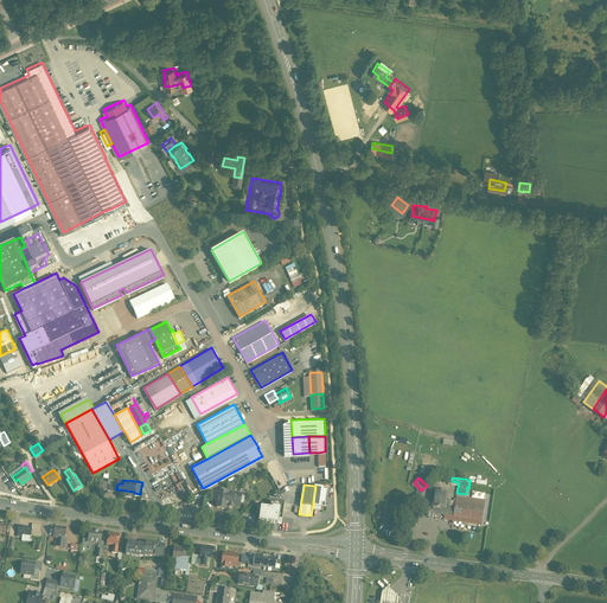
[(326,486),(315,485),(315,486),(313,505),(325,506),(325,501),(324,501),(326,486)]
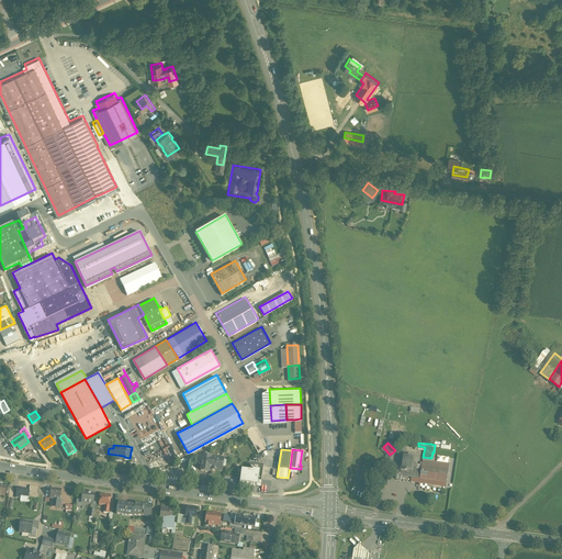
[(266,453),(261,451),(261,455),(259,454),(258,458),(258,459),(263,460),(267,460),(268,453),(266,453)]
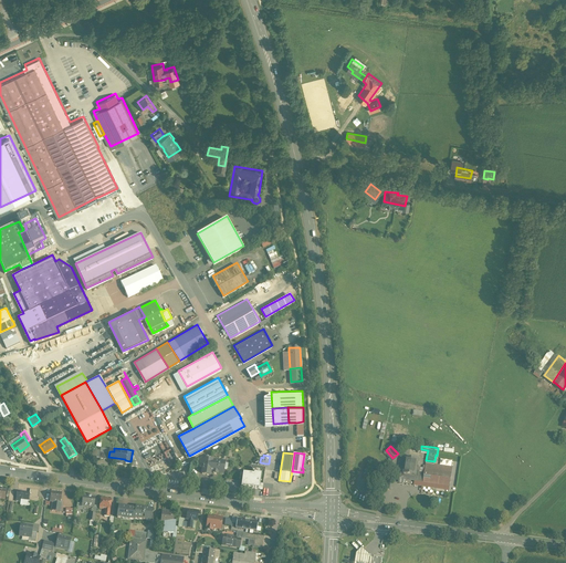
[(418,457),(406,455),(404,471),(405,471),(416,473),(417,464),(418,457)]
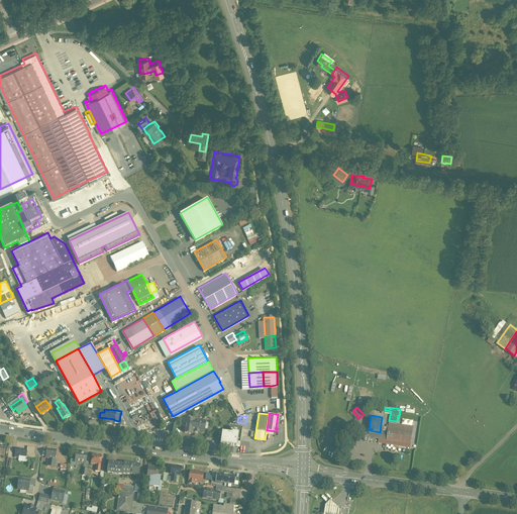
[(205,419),(192,417),(190,427),(193,427),(195,428),(195,429),(199,430),(199,428),(204,429),(205,419)]
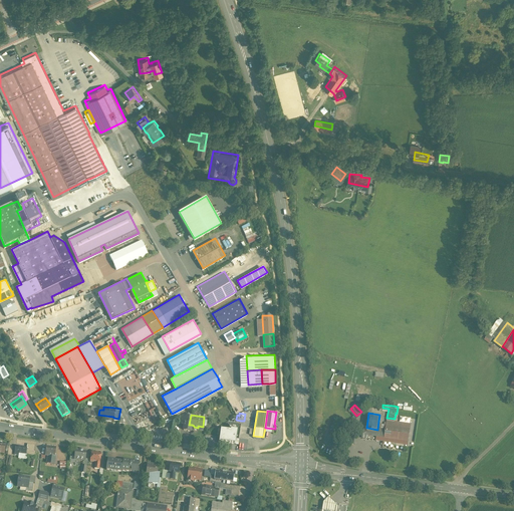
[(395,419),(387,418),(386,430),(384,435),(384,436),(408,439),(411,422),(395,419)]
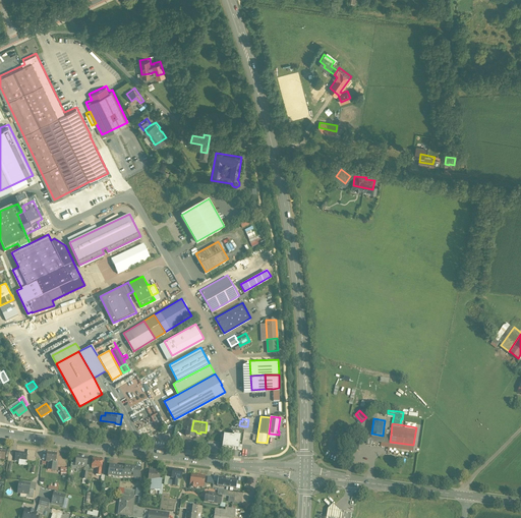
[(239,424),(235,424),(235,428),(233,428),(231,437),(242,438),(244,426),(239,425),(239,424)]
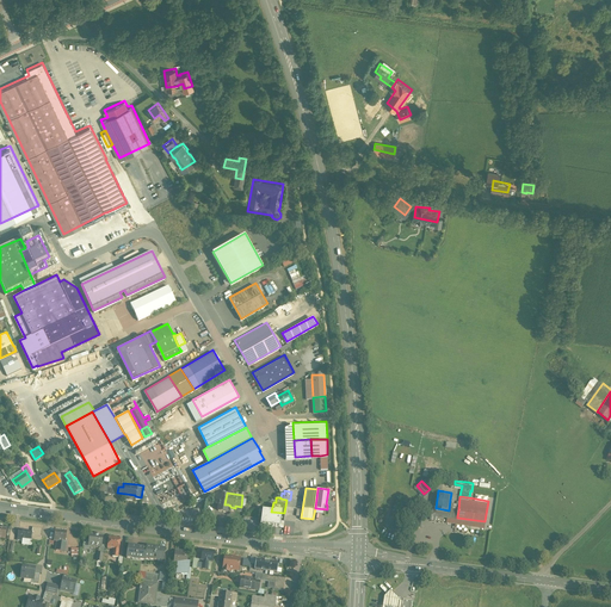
[(449,511),(437,508),(436,513),(448,515),(451,516),(452,509),(454,501),(450,500),(449,511)]
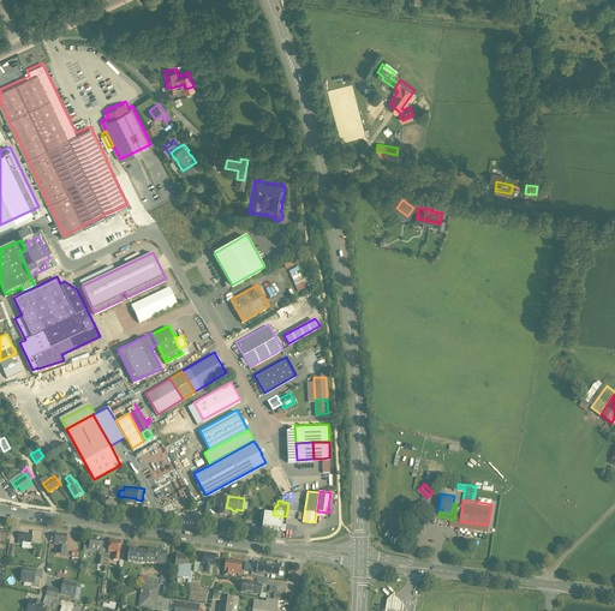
[(33,533),(18,531),(17,541),(23,541),(23,540),(31,541),(33,535),(33,533)]
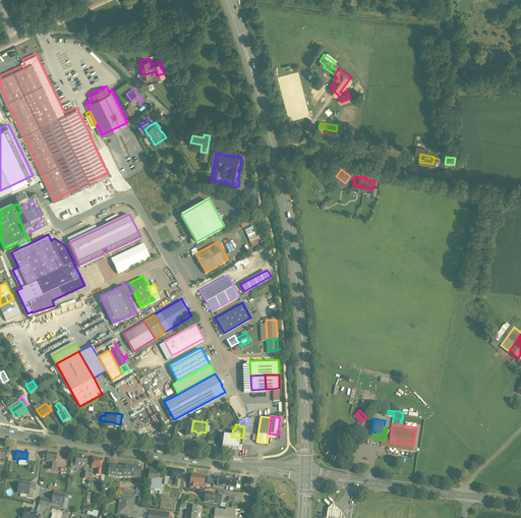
[(57,452),(47,450),(46,459),(49,459),(56,460),(57,452)]
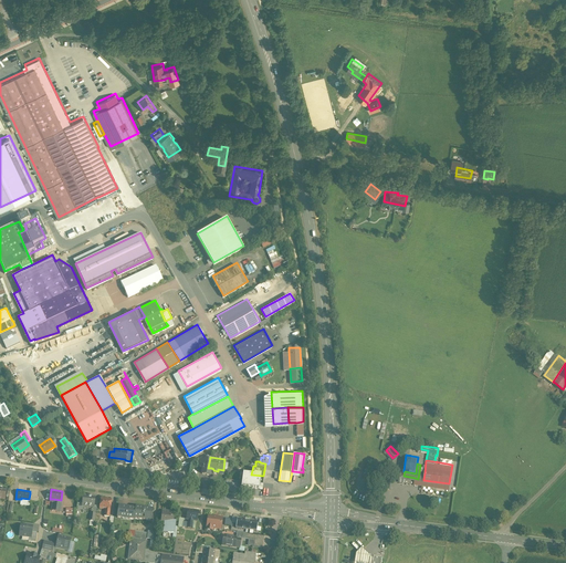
[(88,493),(83,493),(82,503),(93,504),(94,504),(94,503),(95,496),(92,494),(92,493),(92,492),(88,492),(88,493)]
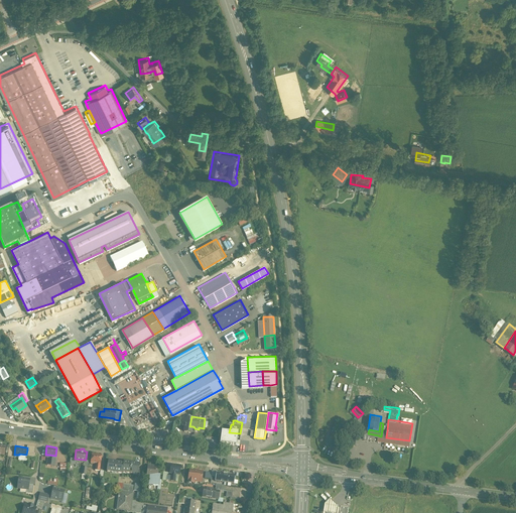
[(102,454),(92,452),(91,461),(96,462),(101,463),(102,454)]
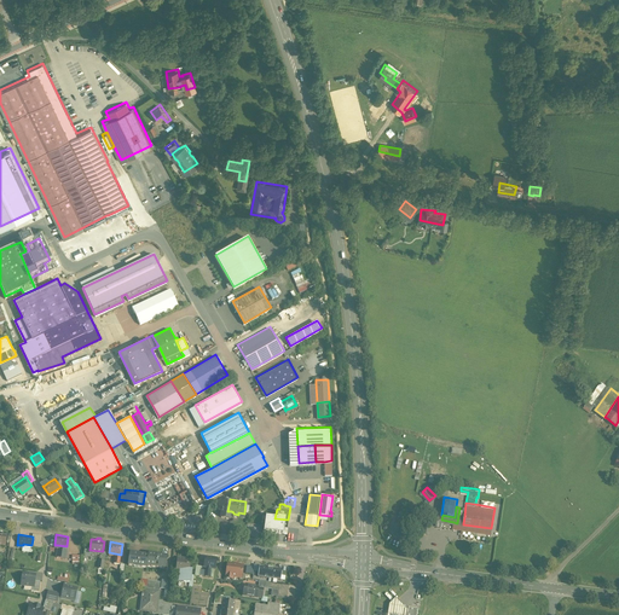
[(67,546),(58,545),(57,555),(67,556),(68,546),(67,546)]
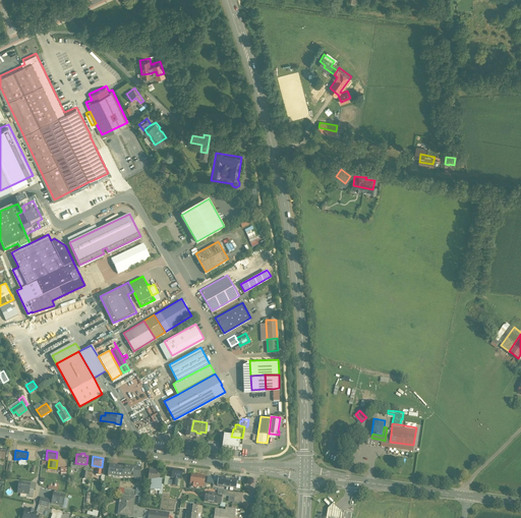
[(123,476),(123,474),(125,466),(109,464),(108,474),(123,476)]
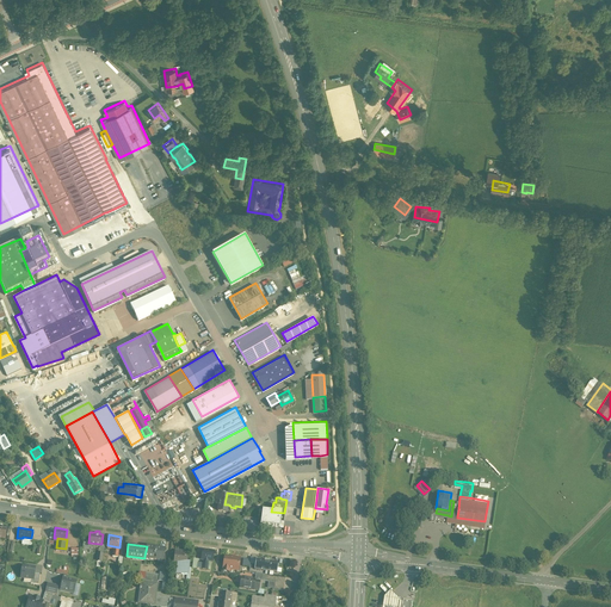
[(147,544),(147,546),(144,556),(164,558),(165,546),(147,544)]
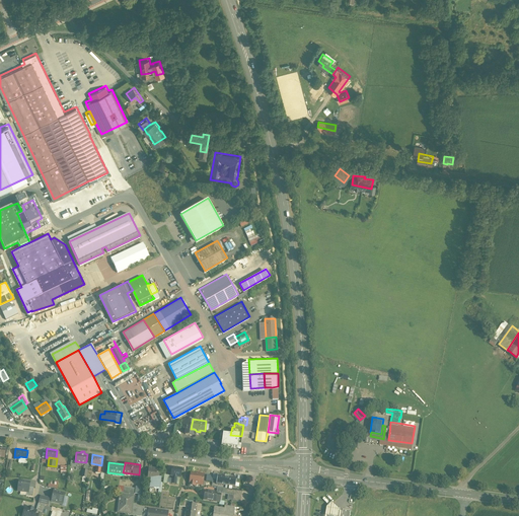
[(181,466),(172,465),(171,474),(172,474),(177,474),(180,475),(181,466)]
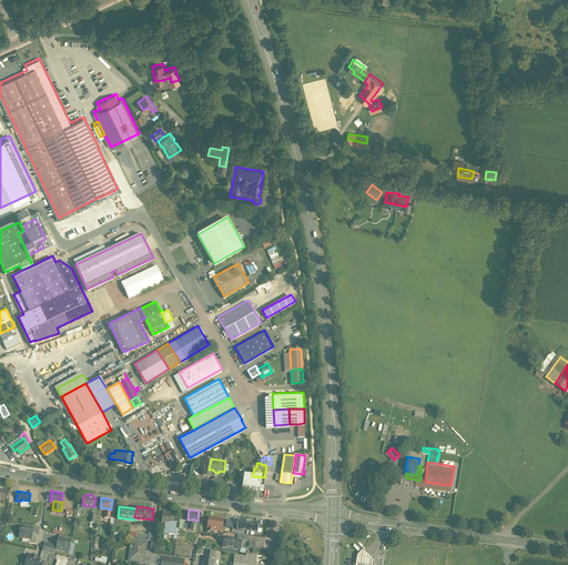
[(175,512),(163,511),(162,521),(166,522),(173,522),(174,522),(175,512)]
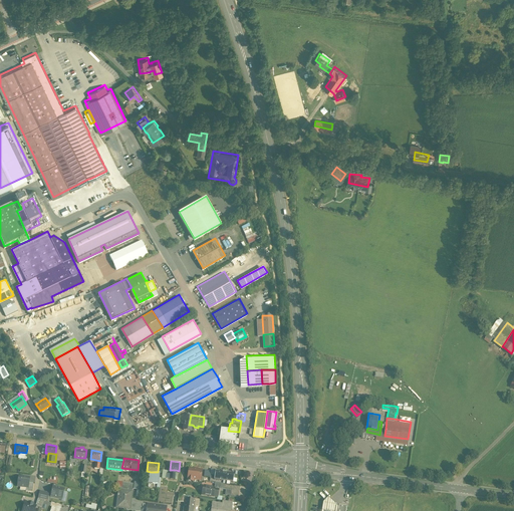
[(194,467),(189,466),(188,478),(193,479),(193,477),(200,478),(202,468),(198,467),(194,466),(194,467)]
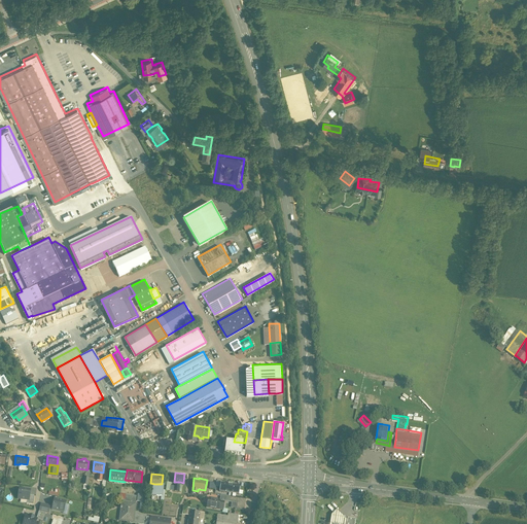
[(220,480),(219,489),(229,490),(231,482),(220,480)]
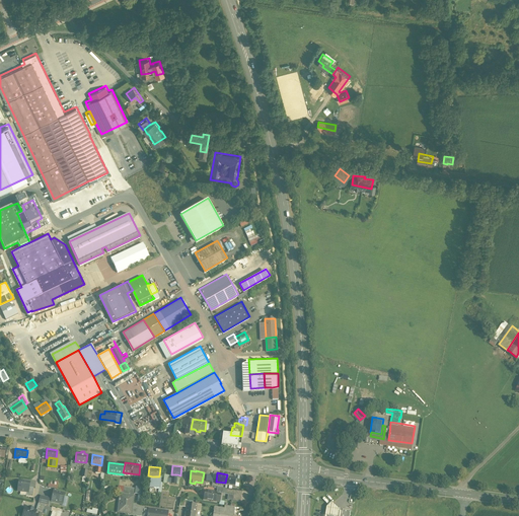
[(234,474),(227,474),(225,483),(235,484),(236,476),(234,474)]
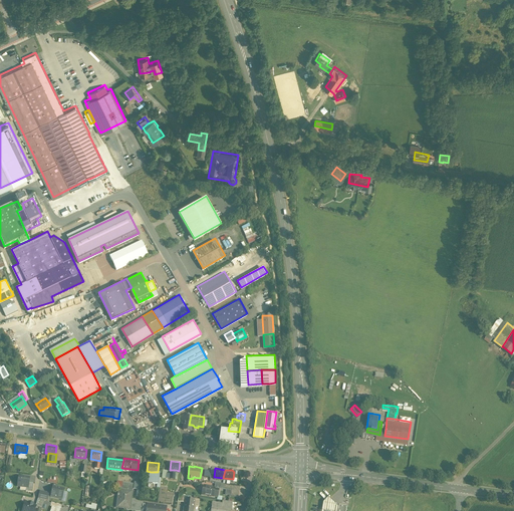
[(157,472),(151,472),(150,477),(150,478),(150,479),(151,480),(152,481),(153,481),(154,481),(158,482),(159,476),(159,472),(158,472),(157,472)]
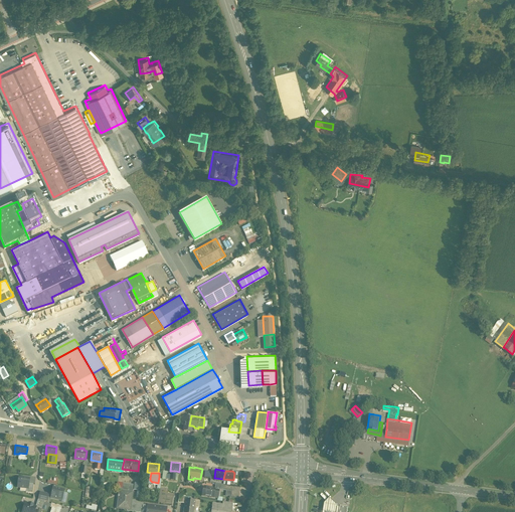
[(29,476),(19,475),(17,485),(26,486),(28,486),(29,481),(29,478),(29,476)]
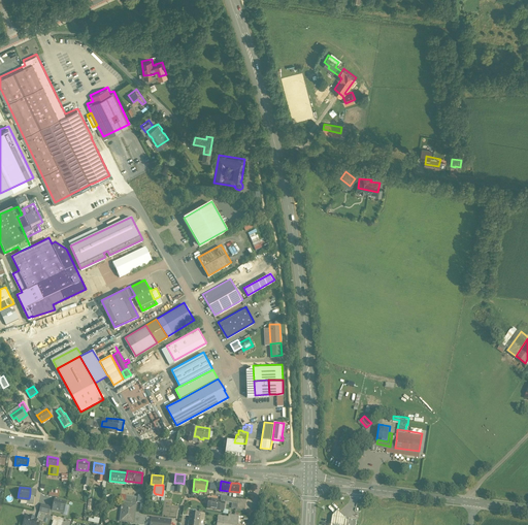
[(66,500),(55,497),(52,507),(64,511),(66,500)]
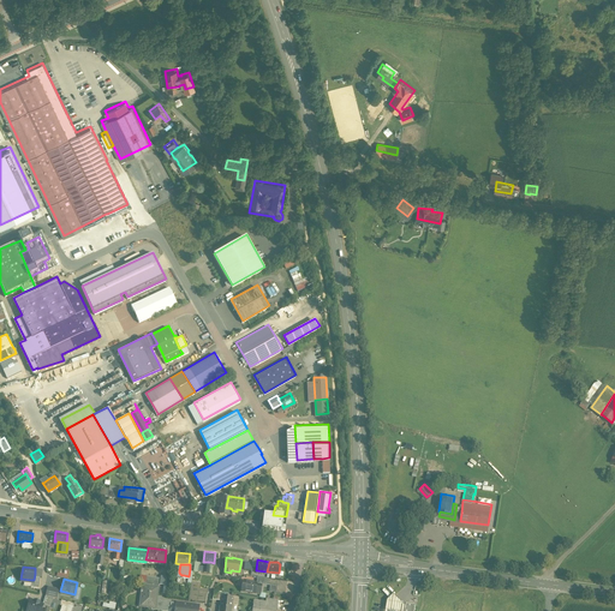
[(254,579),(248,579),(246,579),(243,579),(242,588),(250,589),(250,591),(260,592),(262,582),(257,581),(255,580),(254,579)]
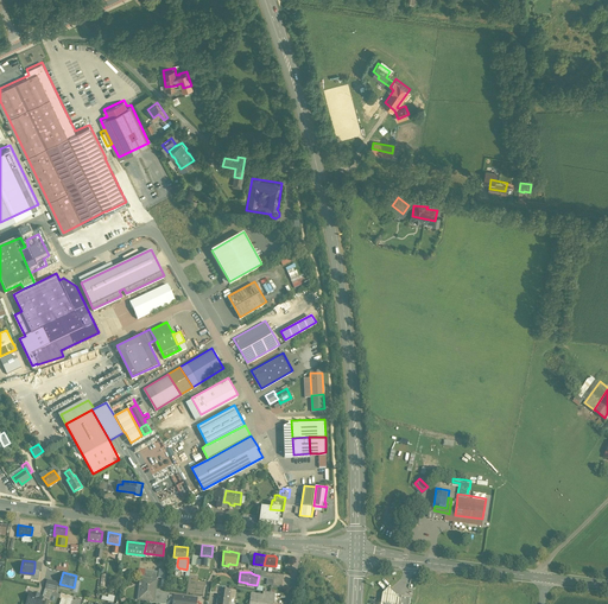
[(141,576),(140,576),(140,583),(139,583),(139,584),(140,584),(138,598),(146,599),(154,599),(173,602),(172,603),(188,603),(189,601),(181,599),(181,595),(156,591),(157,578),(141,576)]
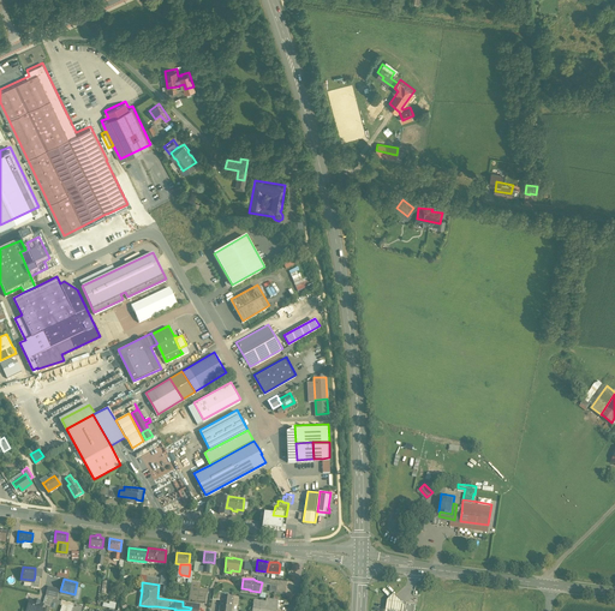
[(59,587),(48,585),(46,593),(53,595),(57,595),(59,587)]
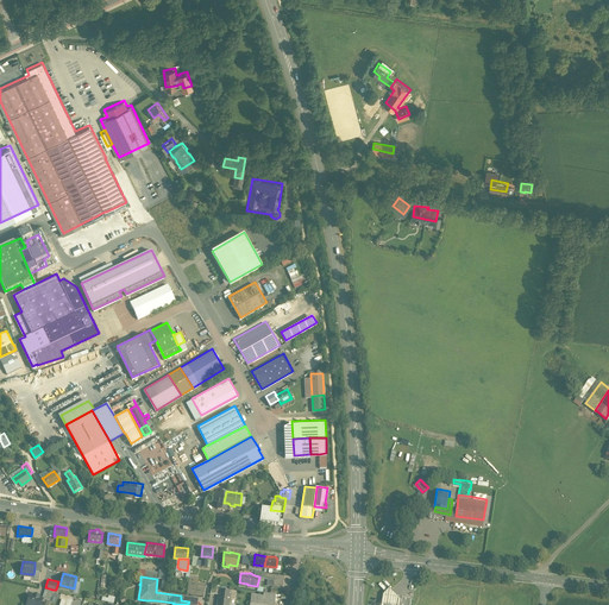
[(402,598),(390,586),(383,592),(381,604),(400,604),(401,604),(402,598)]
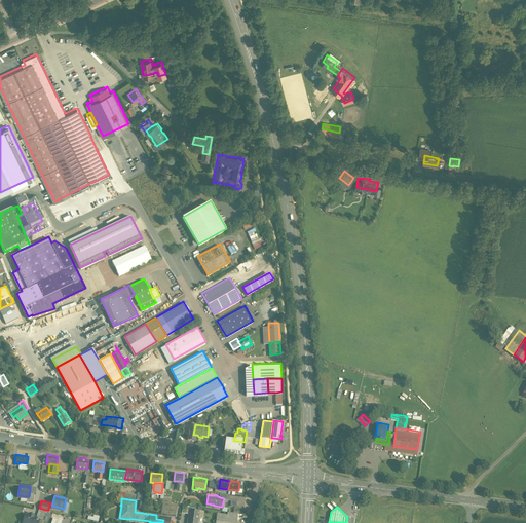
[(37,516),(36,518),(38,518),(39,517),(43,518),(45,510),(39,508),(36,516),(37,516)]
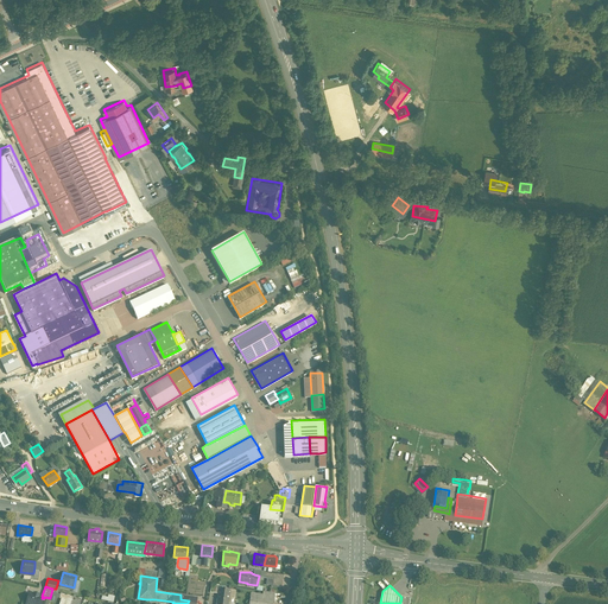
[(225,587),(220,586),(217,599),(216,603),(217,603),(222,603),(230,603),(232,595),(235,595),(235,589),(225,587)]
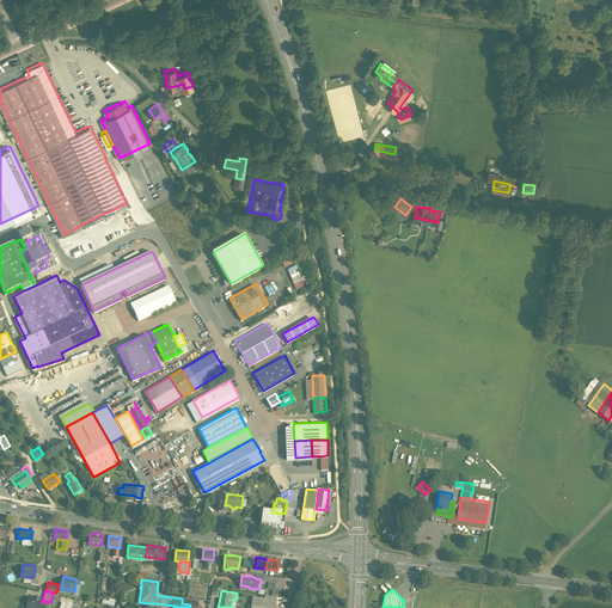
[(264,596),(252,595),(250,607),(275,607),(277,595),(276,595),(273,594),(265,593),(264,596)]
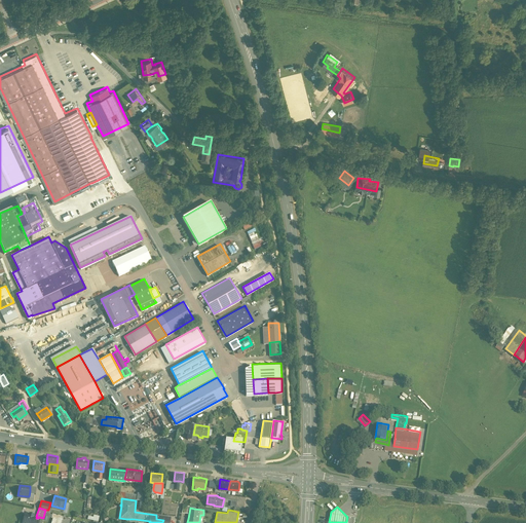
[(29,513),(26,512),(23,521),(29,522),(34,522),(36,518),(37,516),(36,516),(33,515),(34,514),(30,512),(29,513)]
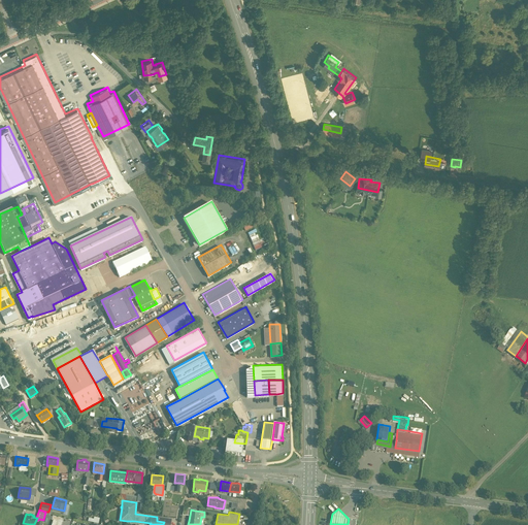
[(355,524),(357,518),(349,516),(349,519),(348,524),(352,524),(355,524)]
